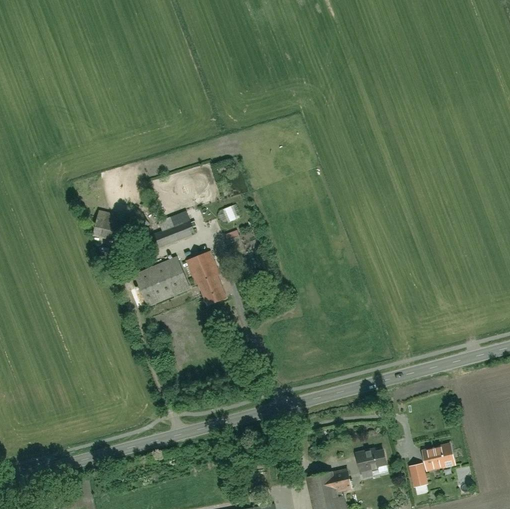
[(97,215),(94,235),(118,239),(121,219),(97,215)]
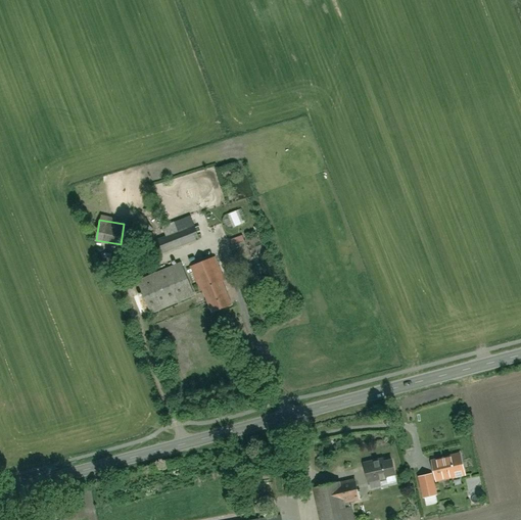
[(154,236),(161,254),(201,239),(194,221),(154,236)]
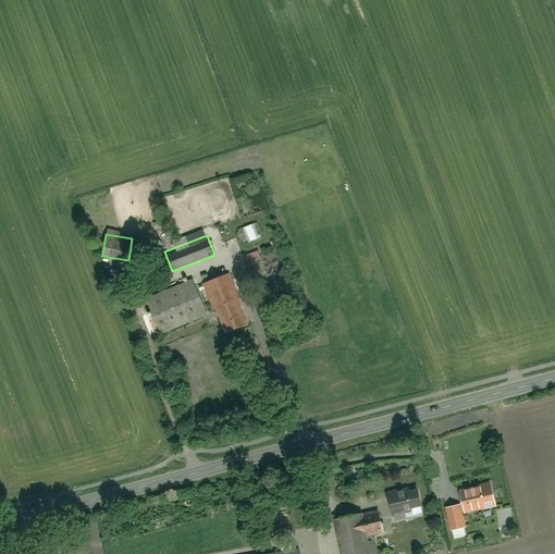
[(206,282),(229,330),(250,320),(227,272),(206,282)]
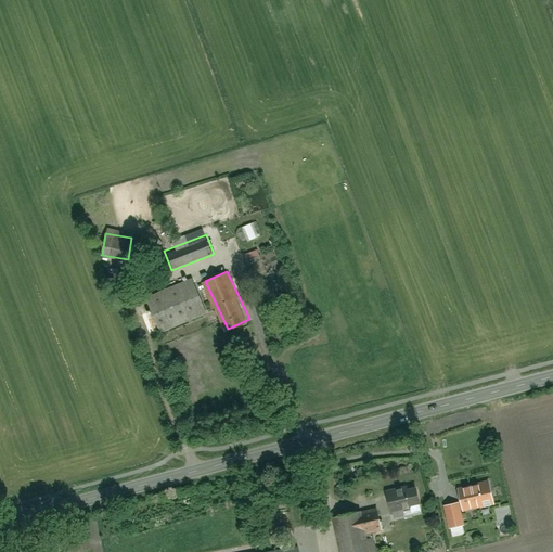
[(142,296),(156,332),(206,312),(192,277),(142,296)]
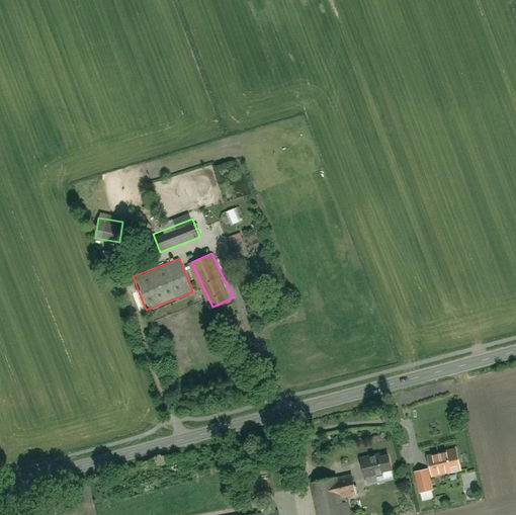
[(426,455),(431,478),(463,470),(458,449),(426,455)]
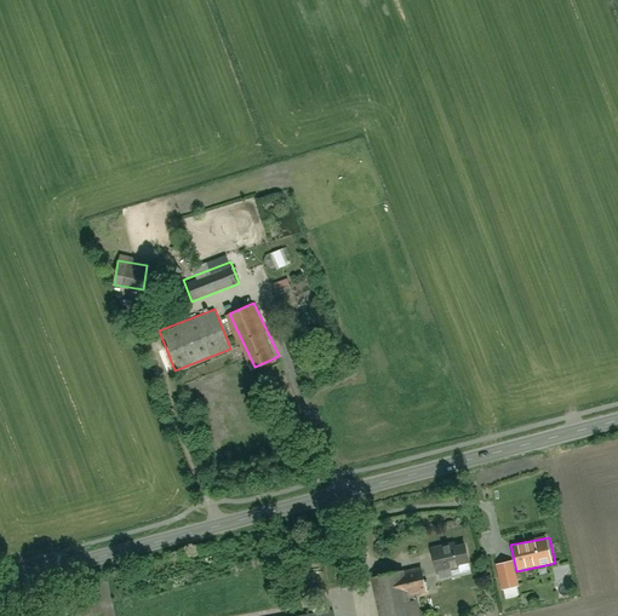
[(429,550),(435,575),(473,566),(467,541),(429,550)]
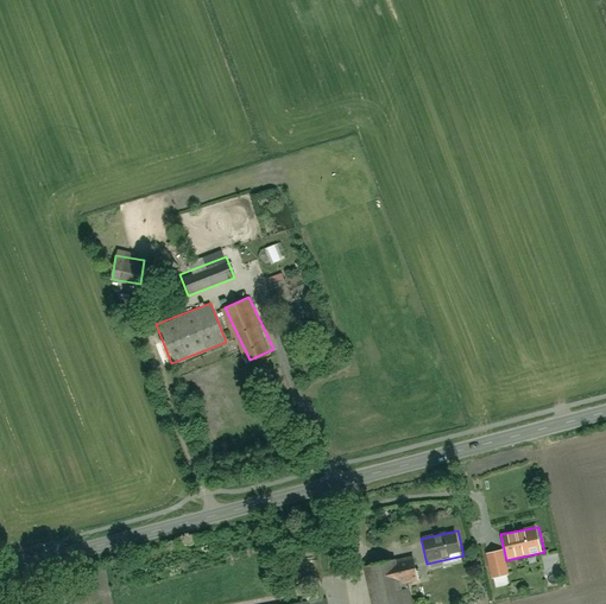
[(483,551),(488,578),(506,574),(500,547),(483,551)]
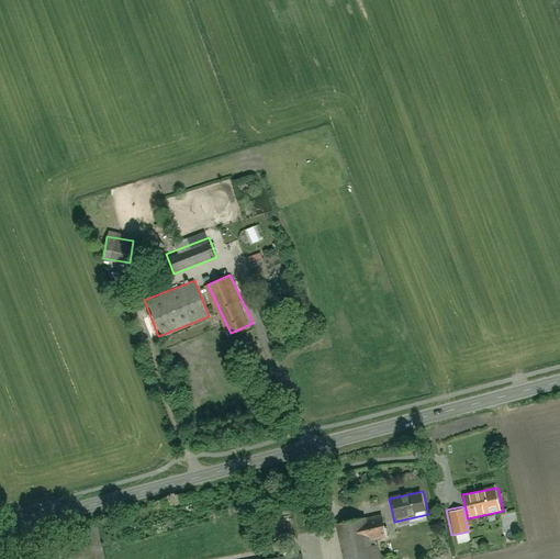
[(335,523),(342,558),(366,558),(364,544),(388,538),(382,514),(359,520),(358,517),(335,523)]
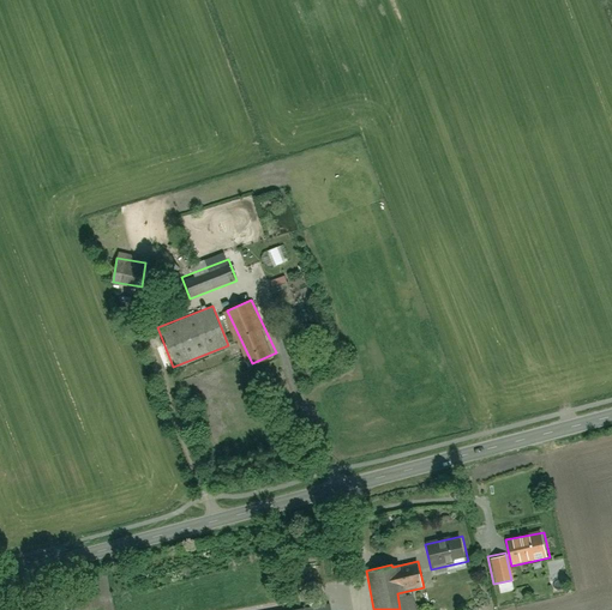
All buildings are outlined.
